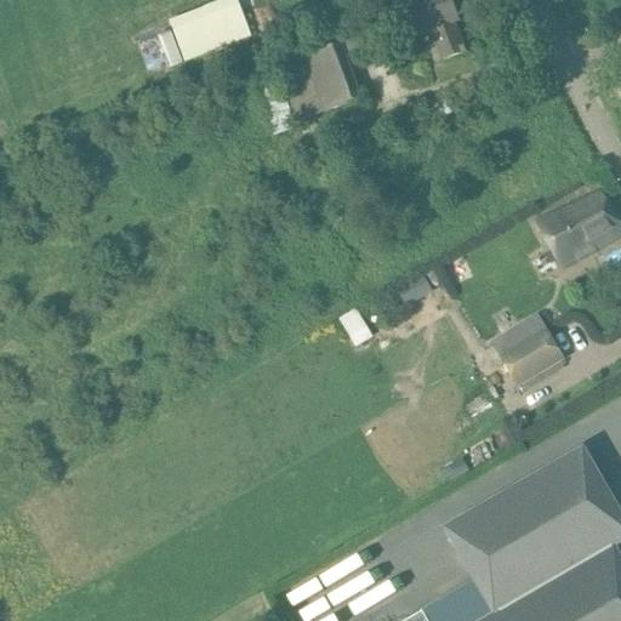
[(468,52),(466,49),(463,49),(455,24),(459,22),(450,0),(411,0),(404,3),(417,38),(434,32),(445,61),(468,52)]
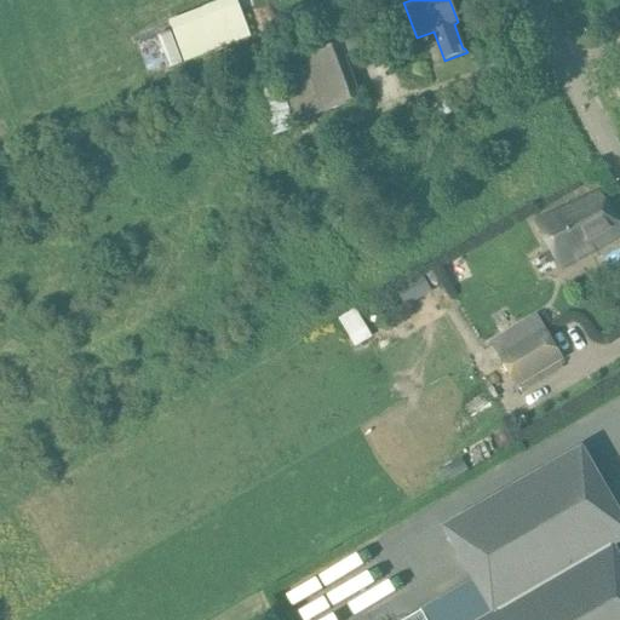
[(181,23),(194,57),(229,45),(217,10),(181,23)]
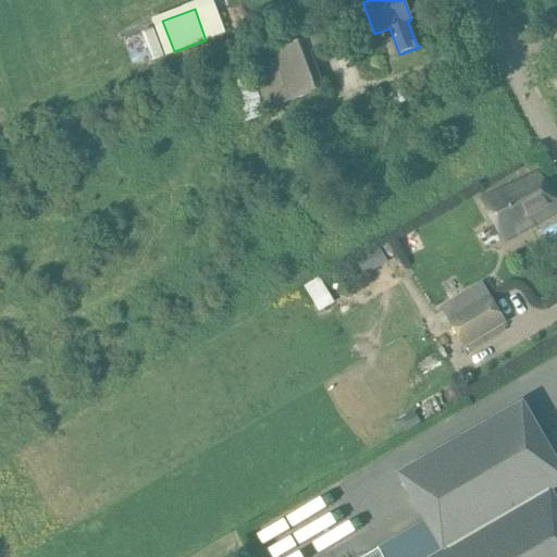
[(274,52),(292,102),(324,89),(307,40),(274,52)]
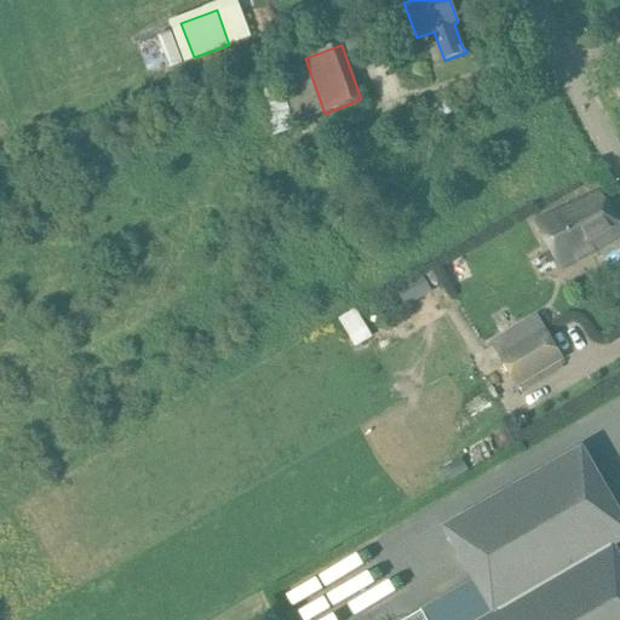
[(297,127),(277,75),(254,86),(274,136),(297,127)]
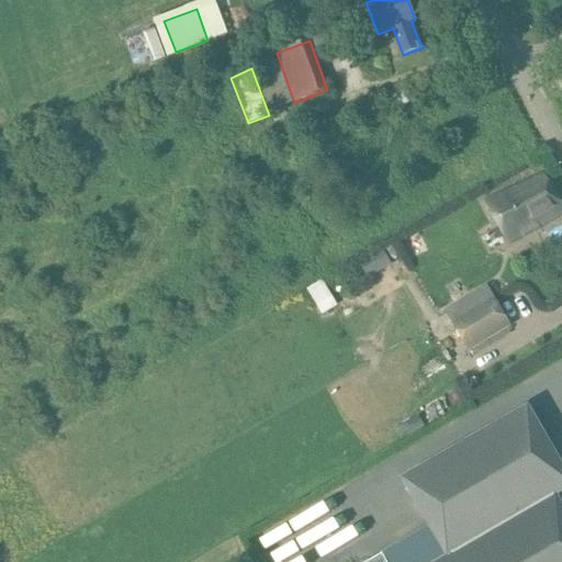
[(394,94),(400,107),(412,102),(406,89),(394,94)]
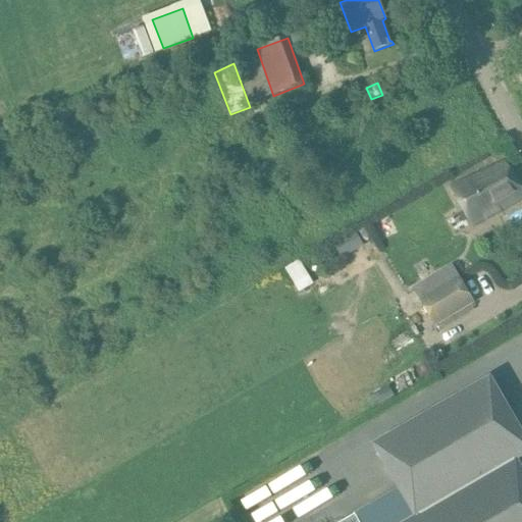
[(521,188),(505,162),(451,188),(474,228),(502,212),(502,213),(521,200),(521,188)]
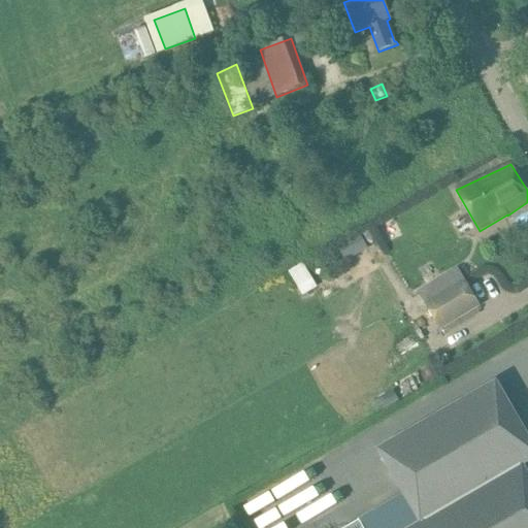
[(360,235),(338,248),(345,262),(368,250),(360,235)]
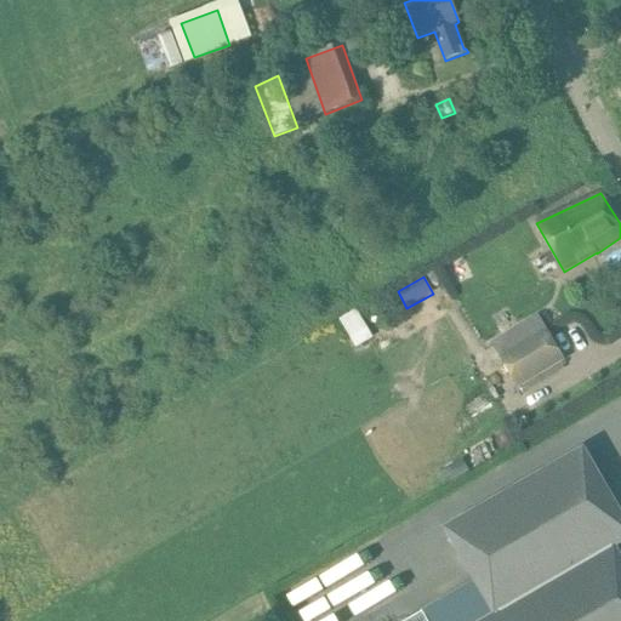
[(341,320),(357,348),(371,340),(355,312),(341,320)]
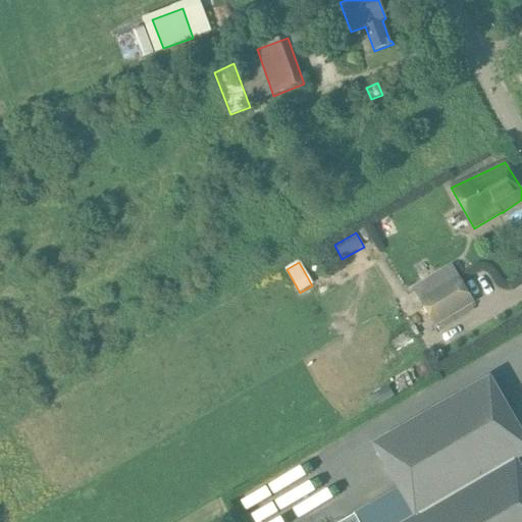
[(459,277),(421,301),(435,324),(473,301),(459,277)]
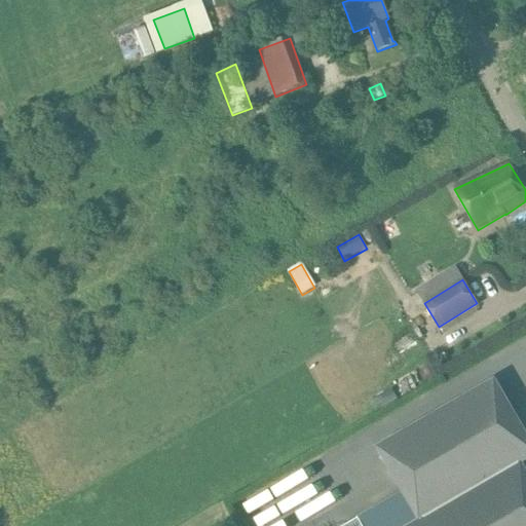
[(405,493),(348,525),(525,525),(525,476),(520,466),(520,467),(519,464),(525,460),(525,440),(493,384),(380,450),(405,493)]
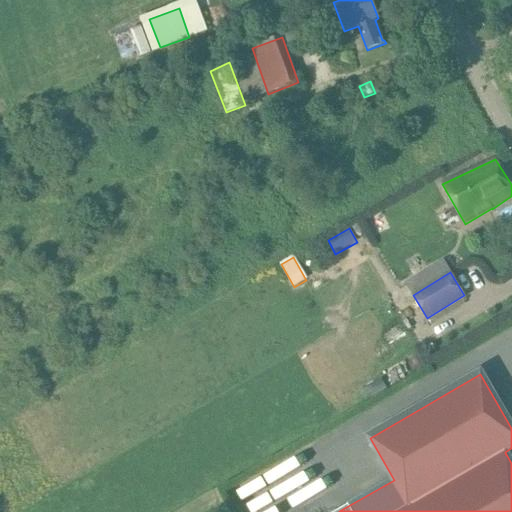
[(382,379),(363,390),(369,400),(387,389),(382,379)]
